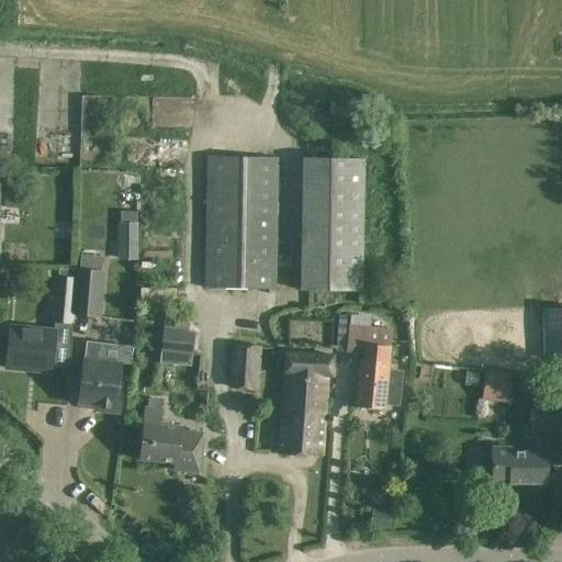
[(335,101),(330,101),(328,115),(348,117),(349,108),(335,105),(335,101)]
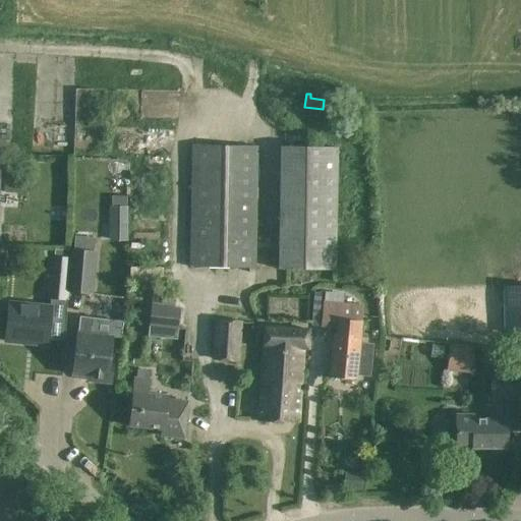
[(257,147),(191,146),(189,268),(255,269),(257,147)]
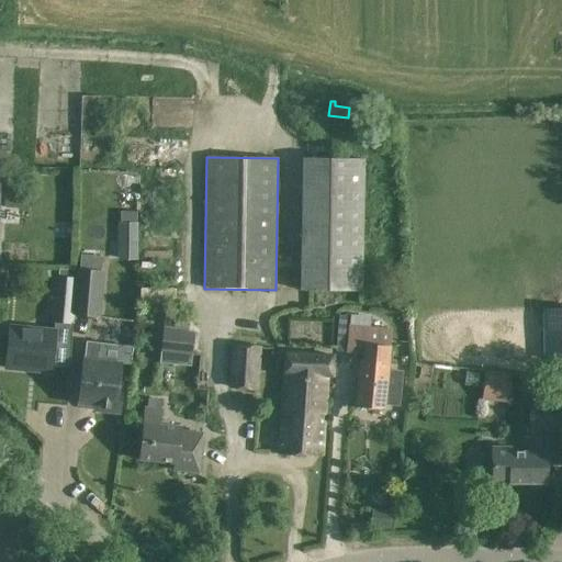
[(302,159),(301,289),(362,290),(363,159),(302,159)]
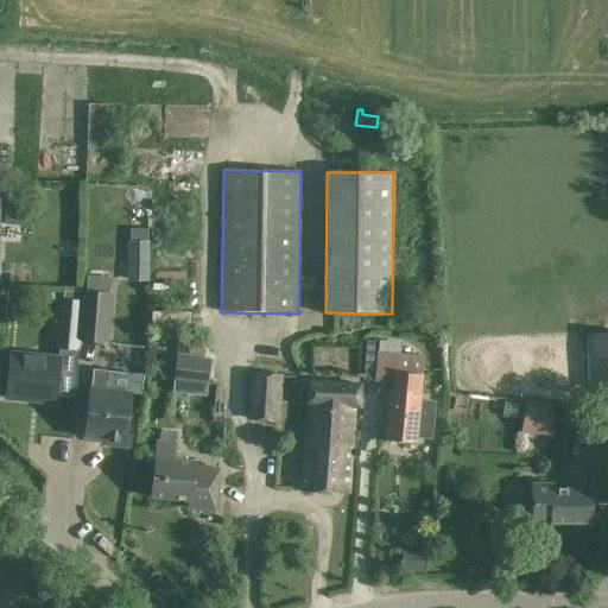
[(18,208),(17,221),(21,226),(31,226),(32,209),(18,208)]
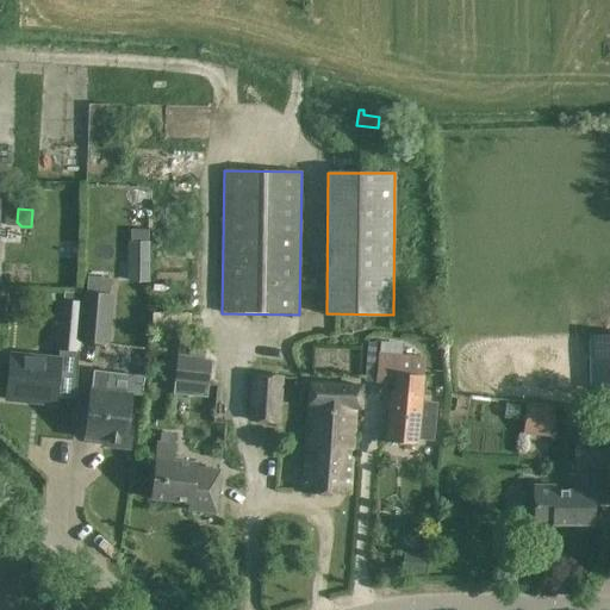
[(148,267),(148,230),(130,230),(130,267),(148,267)]
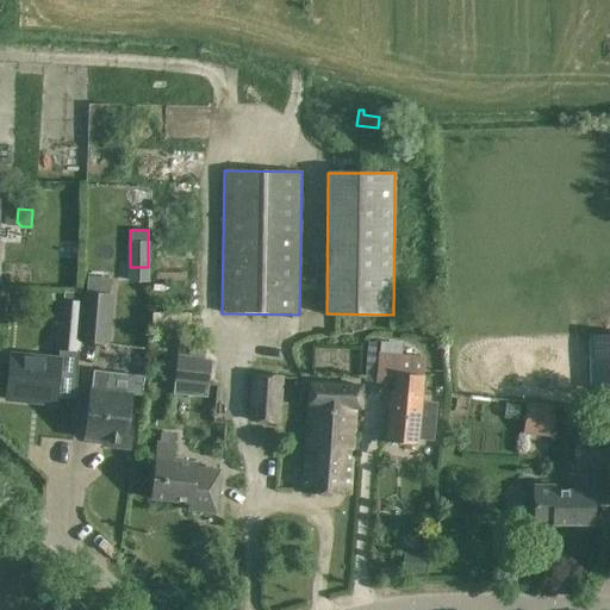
[(174,253),(192,253),(193,240),(175,238),(174,253)]
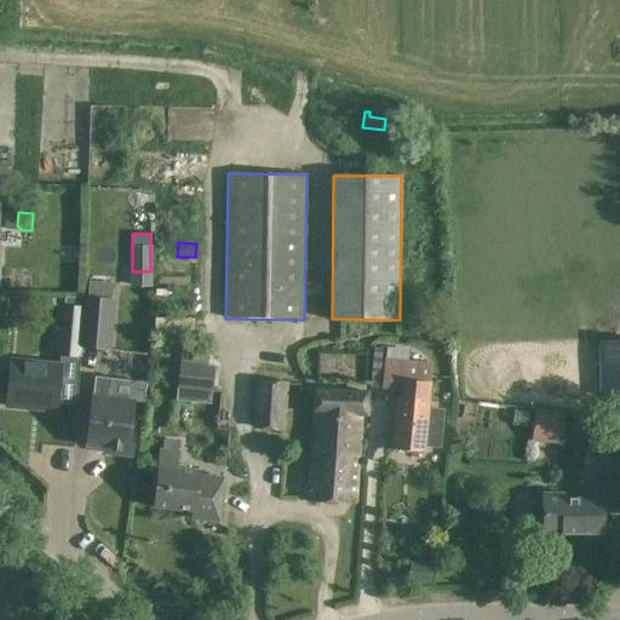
[(81,308),(80,348),(110,350),(114,299),(110,299),(113,285),(90,282),(87,297),(85,297),(84,308),(81,308)]
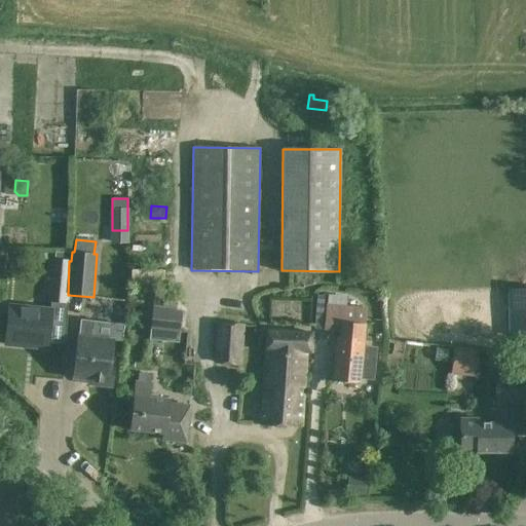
[(68,295),(69,261),(52,260),(48,301),(67,302),(68,295)]
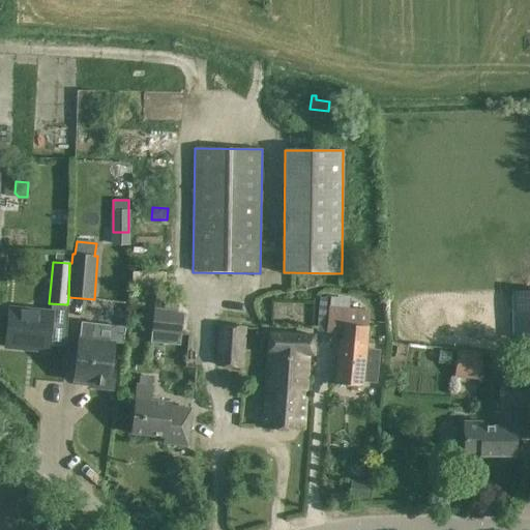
[(355,280),(366,281),(369,269),(356,268),(355,280)]
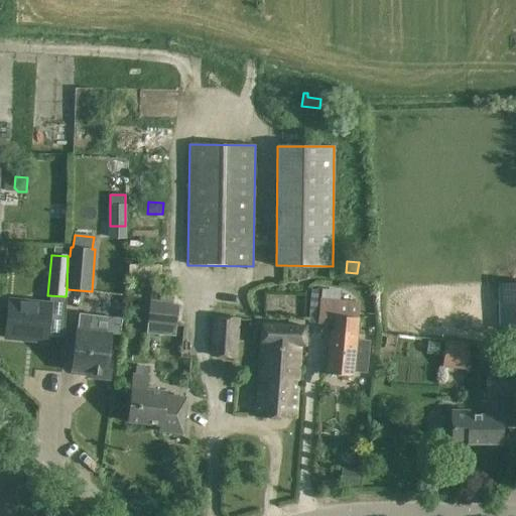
[(515,330),(515,283),(498,284),(498,330),(515,330)]
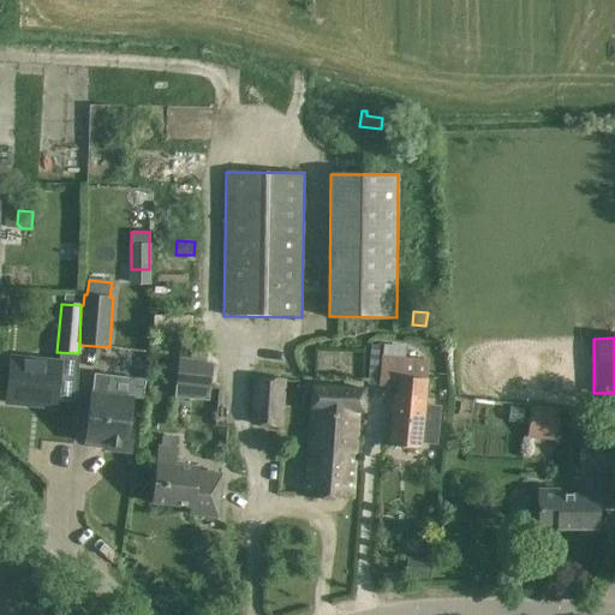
[(208,388),(209,388),(212,365),(206,364),(208,344),(180,341),(178,359),(174,383),(208,388)]
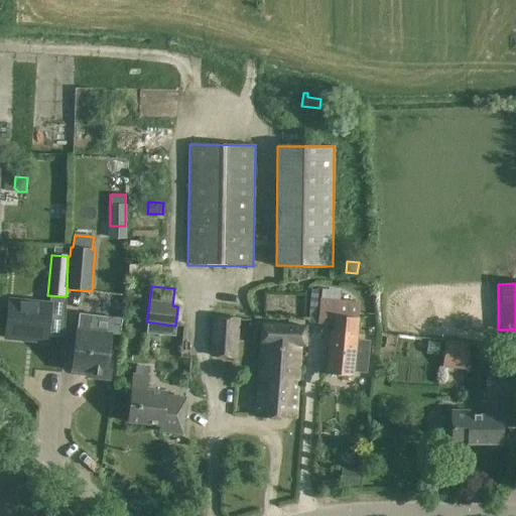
[(7,317),(5,338),(46,342),(47,335),(63,336),(66,296),(49,295),(49,304),(8,300),(7,317)]
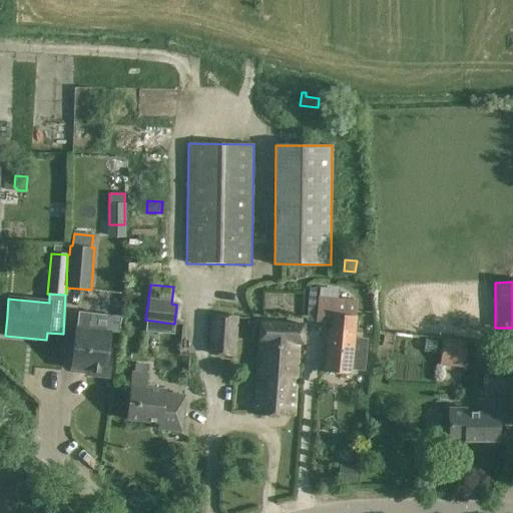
[(357,300),(318,297),(316,322),(332,323),(331,329),(329,329),(325,372),(351,373),(351,369),(364,370),(367,339),(354,338),(356,320),(357,300)]
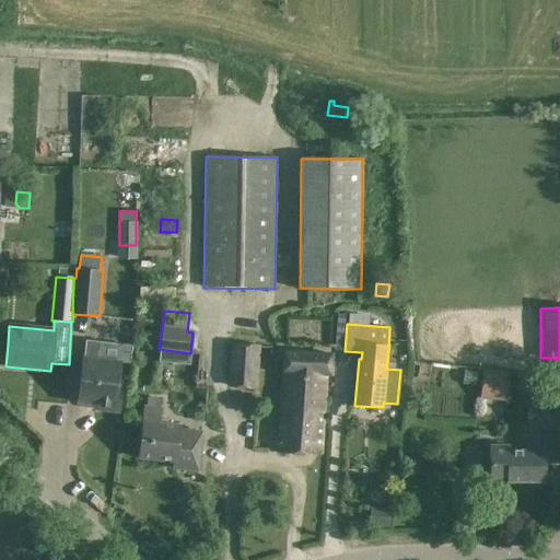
[(80,381),(78,403),(94,405),(94,409),(118,411),(120,391),(117,389),(121,361),(129,362),(131,346),(100,342),(85,340),(83,357),(80,381)]
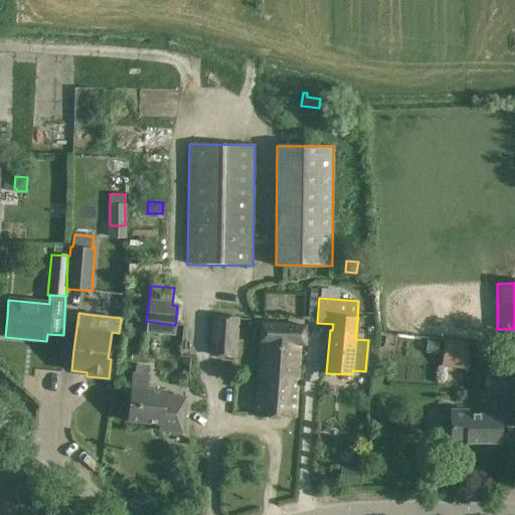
[(239,317),(210,316),(208,355),(237,357),(239,317)]
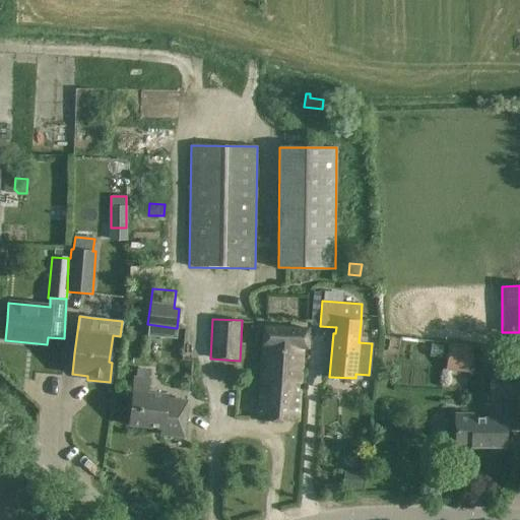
[(308,329),(262,326),(258,399),(257,419),(298,421),(303,348),(308,348),(308,329)]
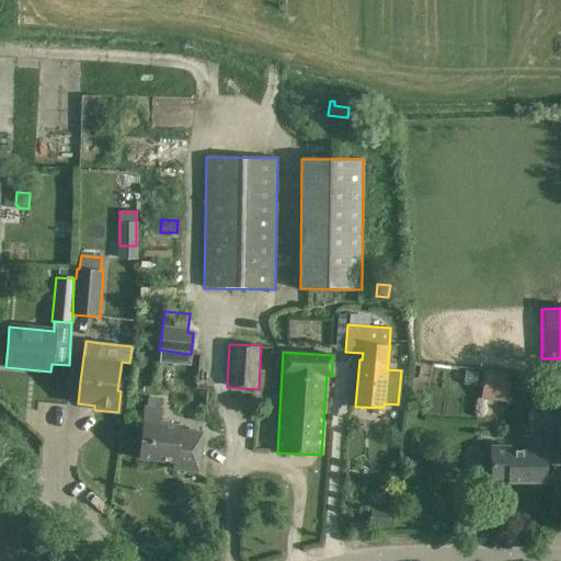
[(503,401),(506,371),(482,369),(479,398),(503,401)]
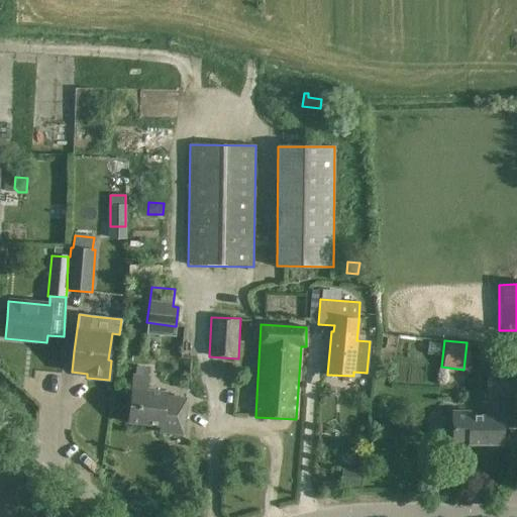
[(516,370),(487,370),(486,396),(482,396),(482,416),(469,416),(469,411),(452,411),(452,440),(469,440),(469,444),(502,444),(503,396),(516,396),(516,370)]
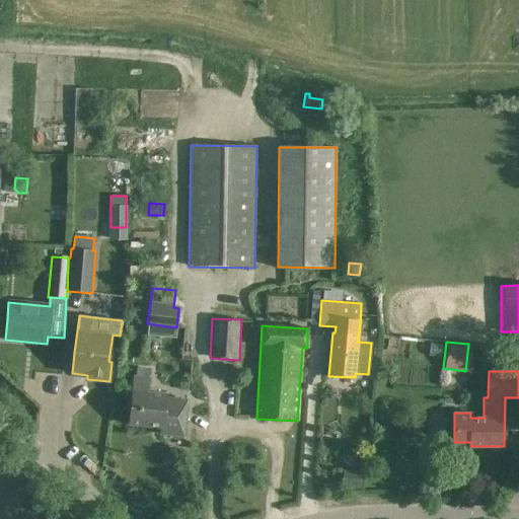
[(148,379),(134,377),(129,424),(161,427),(160,433),(183,436),(187,401),(165,398),(166,395),(146,392),(148,379)]
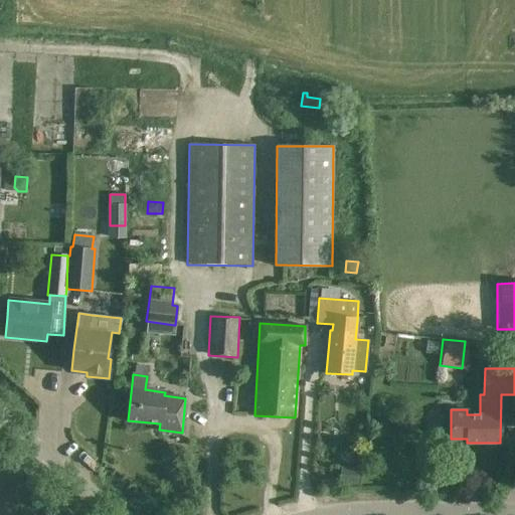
[(344,468),(343,485),(356,486),(357,470),(344,468)]
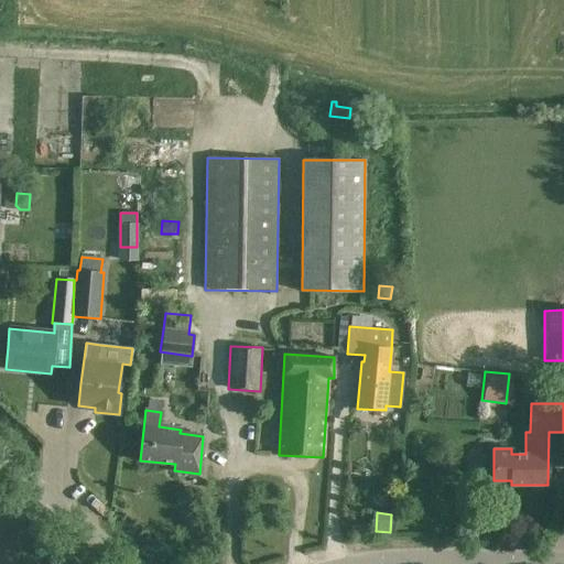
All buildings are outlined.
